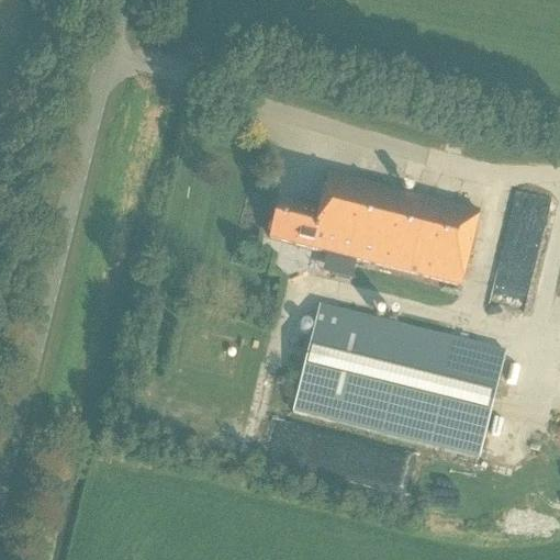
[(480,211),(399,190),(328,171),(317,211),(278,201),(268,237),(462,286),(480,211)]
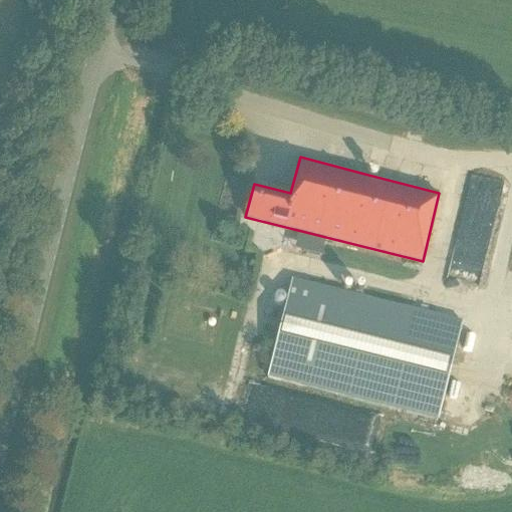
[(463,179),(449,241),(474,246),(488,185),(463,179)]
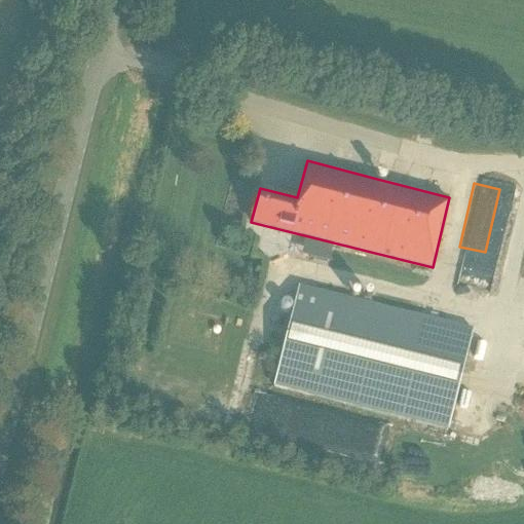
[(479,283),(483,258),(451,253),(447,277),(479,283)]
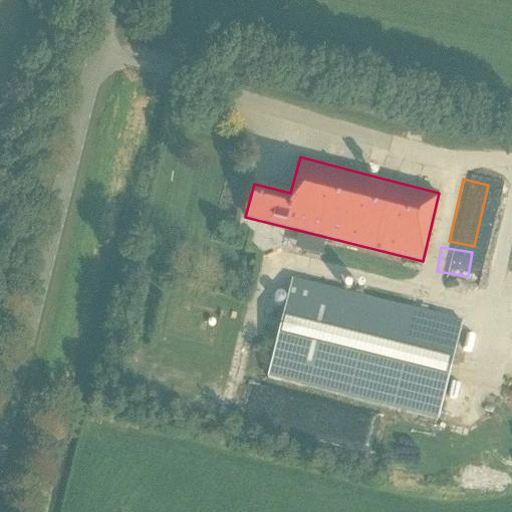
[(350,250),(348,261),(369,265),(371,255),(350,250)]
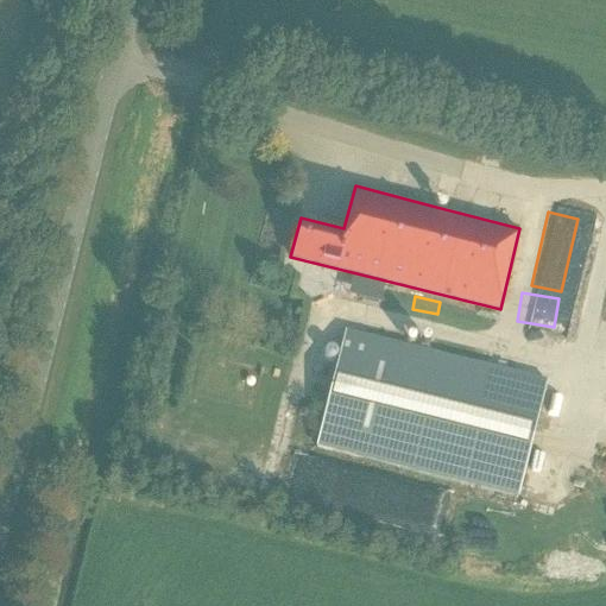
[(315,446),(517,497),(547,379),(343,328),(315,446)]
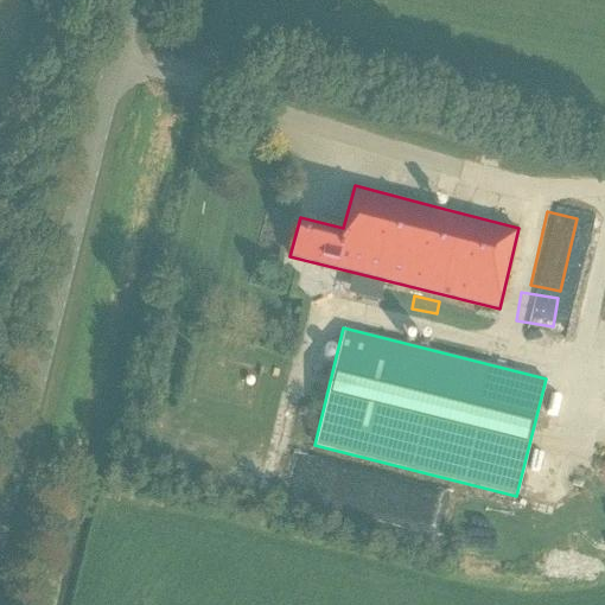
[(588,475),(604,475),(604,459),(590,459),(588,475)]
